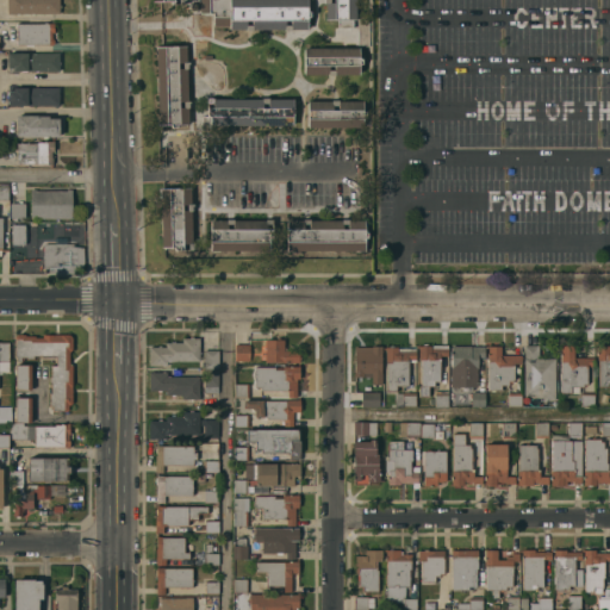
[(58,0),(58,13),(8,13),(8,0),(58,0)]
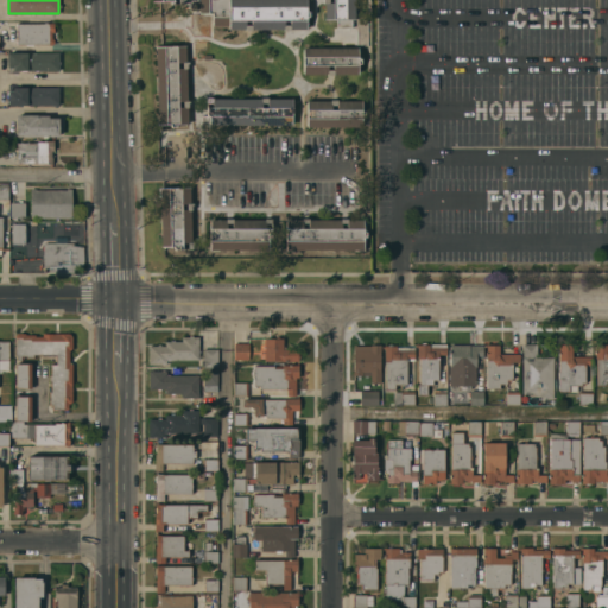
[(305,0),(305,27),(227,27),(227,25),(211,25),(211,12),(198,12),(198,0),(305,0)]
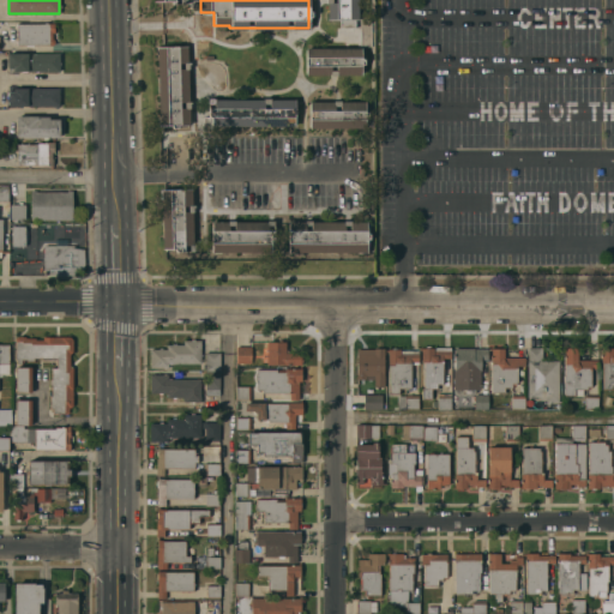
[(326,0),(356,0),(356,18),(354,18),(354,26),(339,26),(339,18),(326,18),(326,0)]
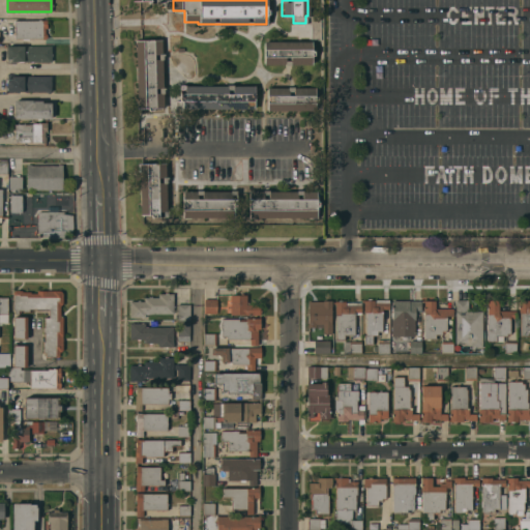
[(39,20),(47,20),(47,28),(45,28),(45,32),(47,35),(47,37),(45,38),(29,38),(29,39),(23,39),(23,38),(15,38),(15,21),(39,20)]
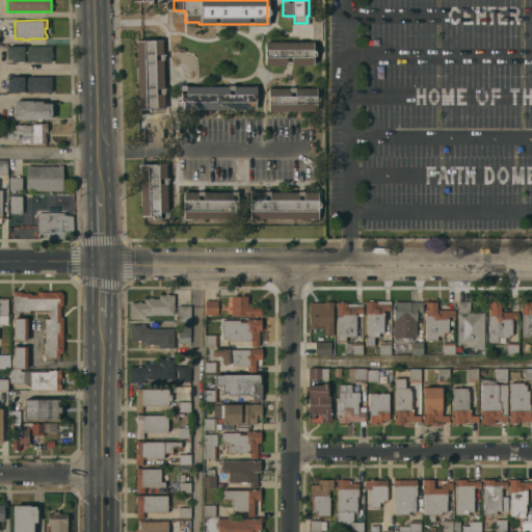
[(135,40),(161,40),(163,107),(137,108),(135,40)]
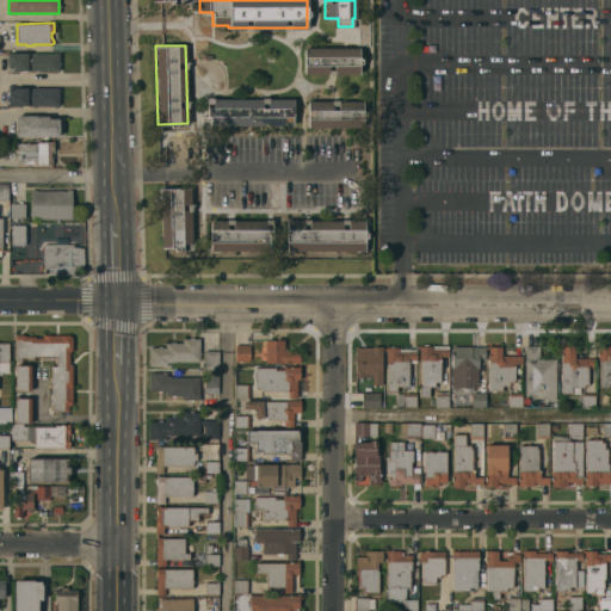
[(358,47),(358,74),(303,74),(303,47),(358,47)]
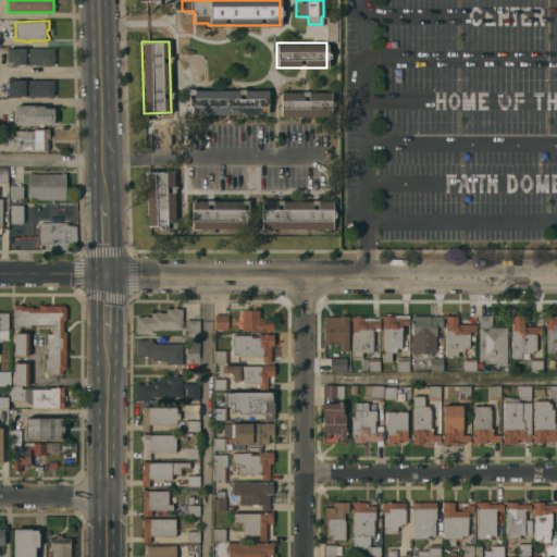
[(53,48),(53,64),(12,64),(12,62),(7,62),(7,48),(53,48)]
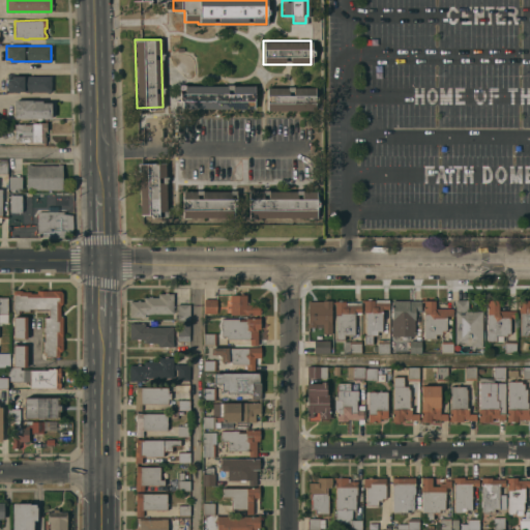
[(6,79),(11,79),(11,76),(51,76),(51,91),(6,91),(6,79)]
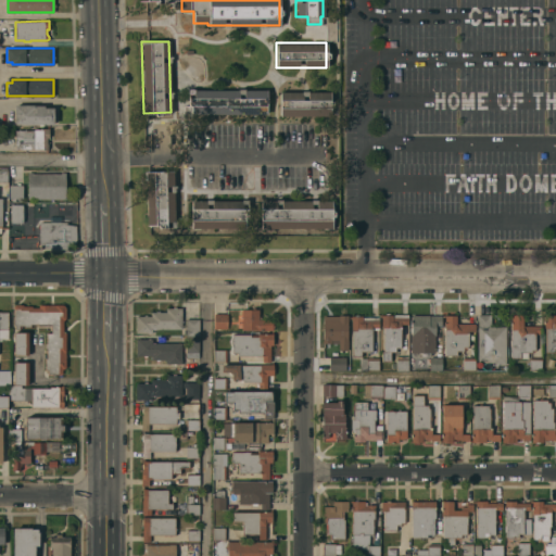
[(266,113),(191,113),(191,117),(184,117),(184,105),(188,105),(188,89),(266,89),(266,113)]
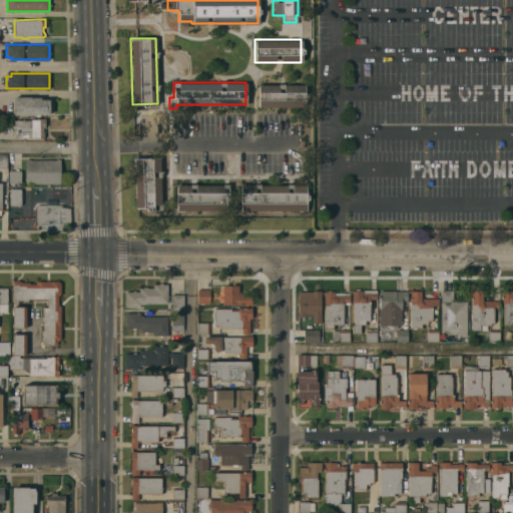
[(304,84),(304,106),(258,106),(258,84),(304,84)]
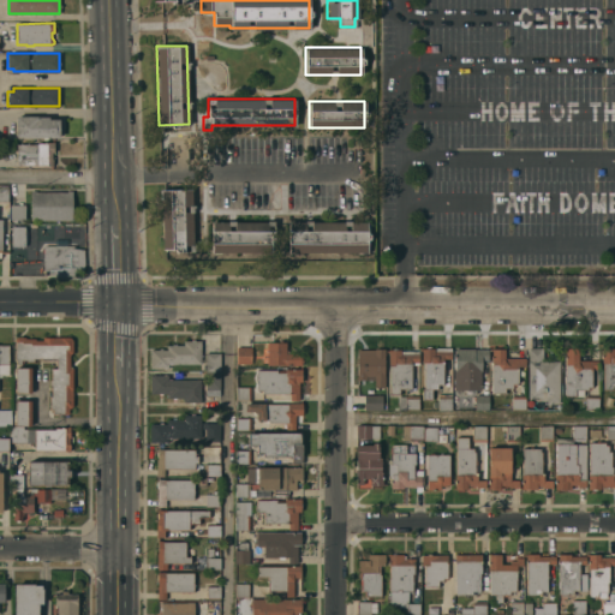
[(16,117),(37,117),(49,117),(49,119),(59,119),(60,137),(48,137),(48,139),(43,139),(43,137),(16,137),(16,117)]
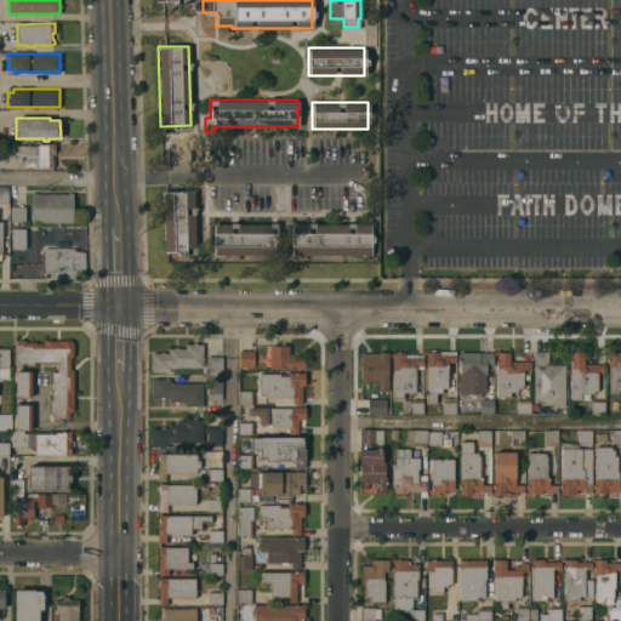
[(55,153),(52,153),(52,166),(17,166),(17,146),(38,146),(38,143),(55,143),(55,153)]
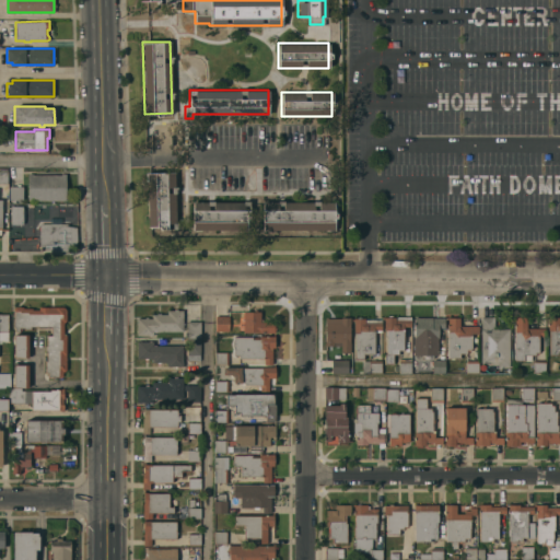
[(175,228),(160,229),(160,225),(148,225),(147,173),(174,172),(175,228)]
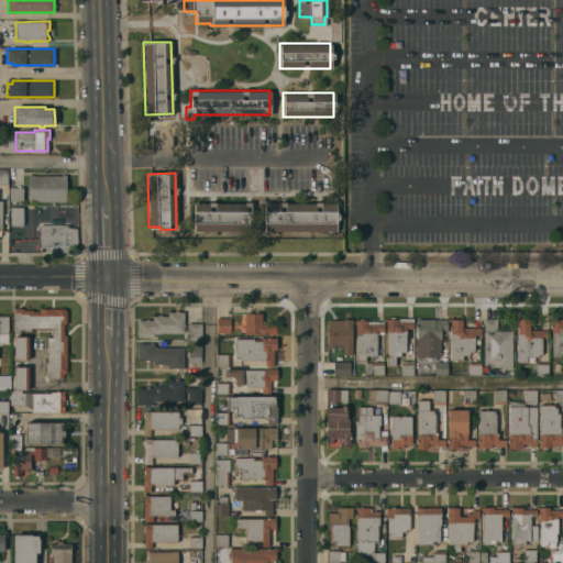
[(29,201),(29,175),(33,175),(33,176),(66,176),(66,201),(29,201)]
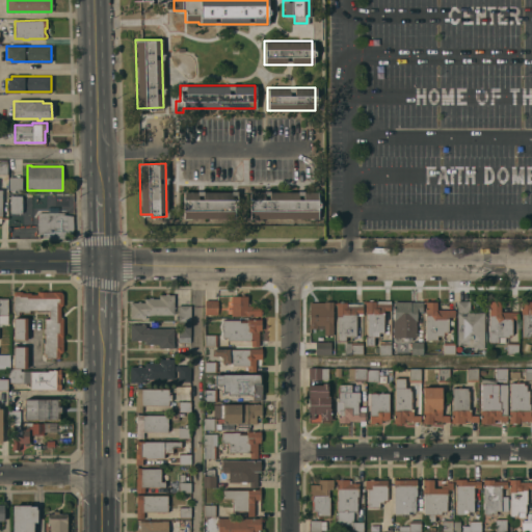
[(22,189),(9,189),(9,177),(22,177),(22,189)]
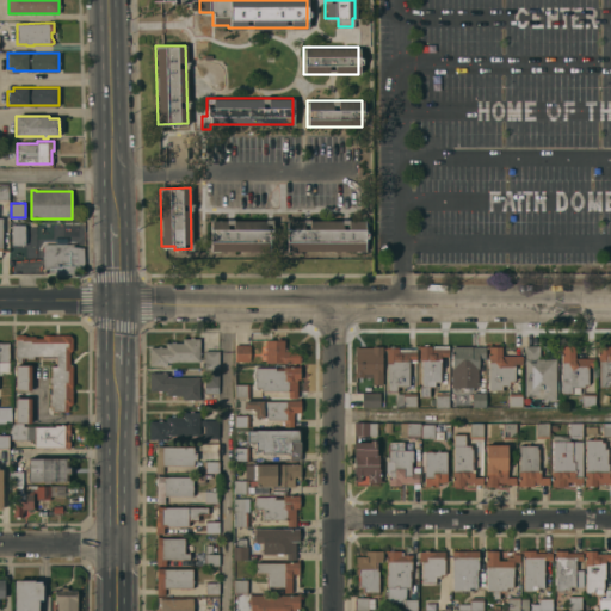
[(271,251),(210,250),(210,220),(272,220),(271,251)]
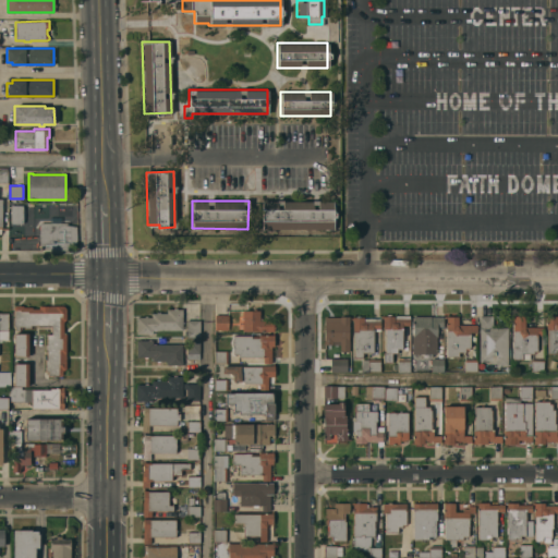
[(262,228),(262,201),(332,201),(332,229),(262,228)]
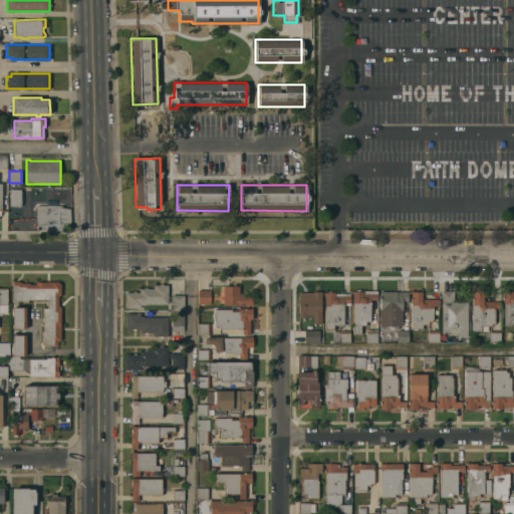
[(21,206),(10,206),(10,189),(21,189),(21,206)]
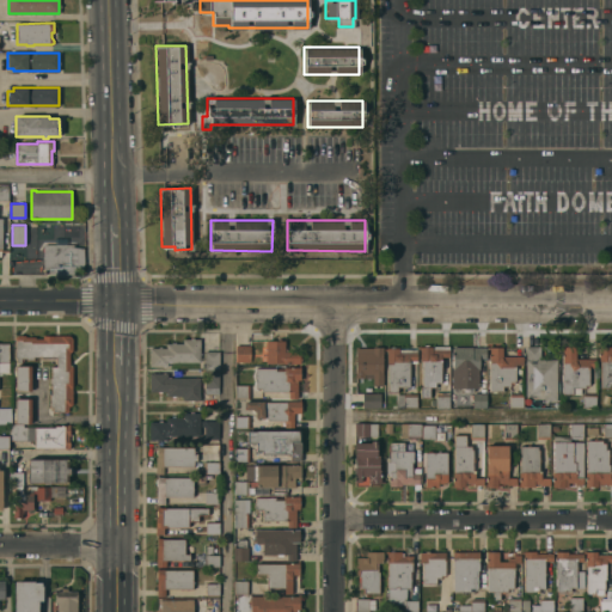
[(43,273),(43,244),(55,244),(55,238),(66,238),(66,244),(73,244),(73,246),(84,248),(84,263),(73,273),(43,273)]
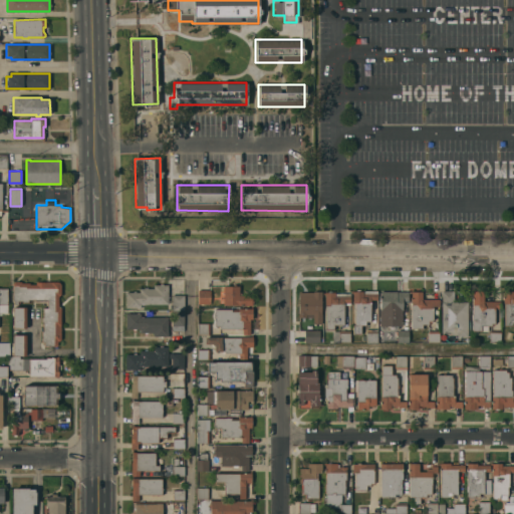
[(59,340),(57,340),(57,345),(56,346),(54,346),(54,345),(44,346),(44,342),(42,342),(42,331),(43,331),(43,323),(42,322),(42,318),(43,317),(43,308),(47,308),(48,300),(28,299),(28,302),(22,302),(22,301),(18,301),(18,304),(14,304),(14,301),(13,300),(13,282),(21,282),(21,283),(29,283),(29,284),(36,284),(36,282),(58,282),(60,283),(61,284),(61,296),(58,296),(58,308),(61,308),(61,339),(59,340)]
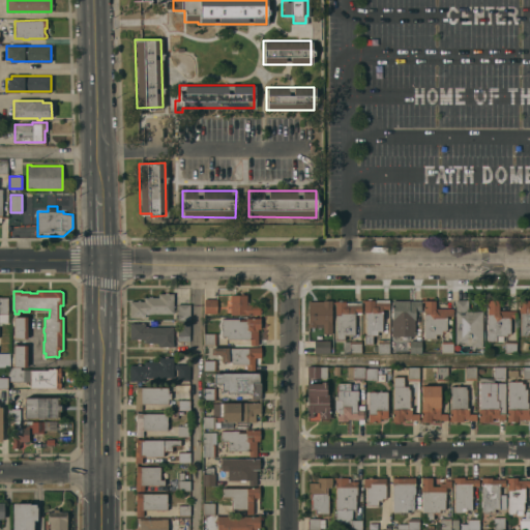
[(173,313),(148,313),(148,314),(145,314),(145,317),(129,317),(129,301),(137,301),(137,300),(140,300),(140,301),(144,301),(144,297),(148,297),(148,296),(151,296),(151,297),(157,297),(157,293),(165,293),(165,292),(168,292),(168,293),(173,293),(173,313)]
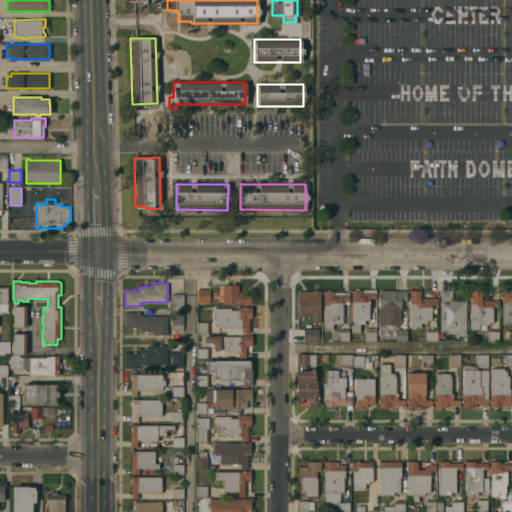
[(222,303),(222,284),(232,284),(232,283),(234,283),(234,284),(237,284),(237,291),(238,291),(239,291),(240,293),(240,294),(250,294),(250,303),(222,303)]
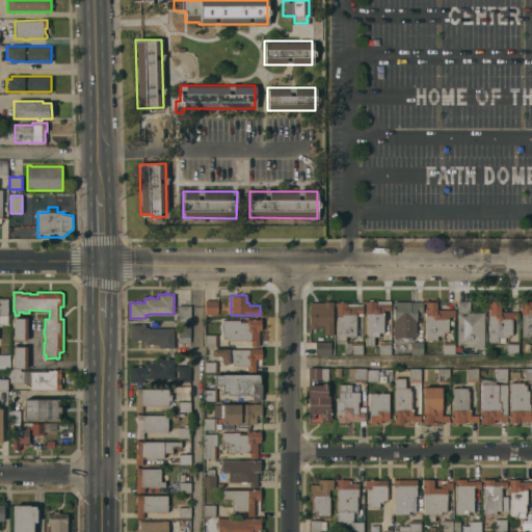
[(8,323),(2,323),(2,326),(0,326),(0,298),(8,298),(8,323)]
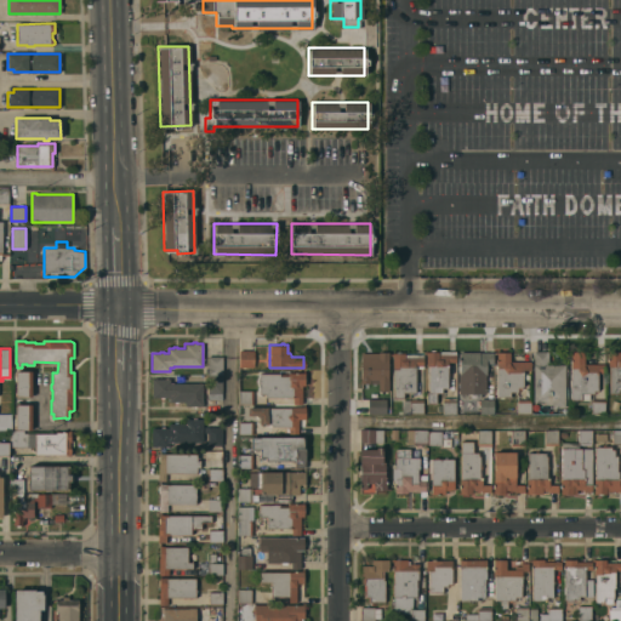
[(456,363),(449,363),(449,372),(450,372),(450,376),(449,376),(449,388),(442,388),(442,392),(436,392),(437,403),(427,403),(427,392),(429,392),(428,365),(427,365),(426,352),(431,352),(431,349),(434,349),(434,352),(439,352),(439,351),(456,351),(456,363)]
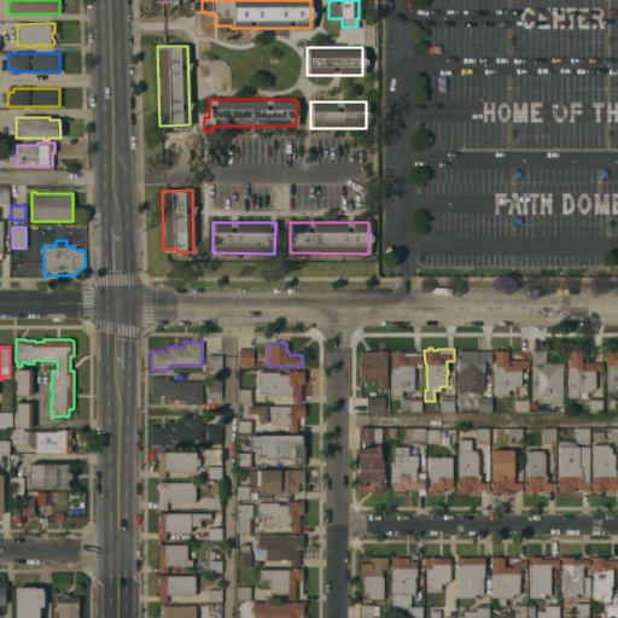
[(252,365),(237,365),(238,349),(252,349),(252,365)]
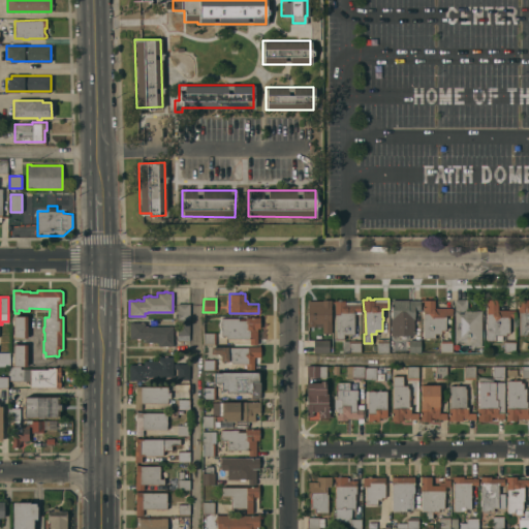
[(332,333),(322,333),(322,327),(308,327),(308,301),(322,301),(322,300),(332,300),(332,333)]
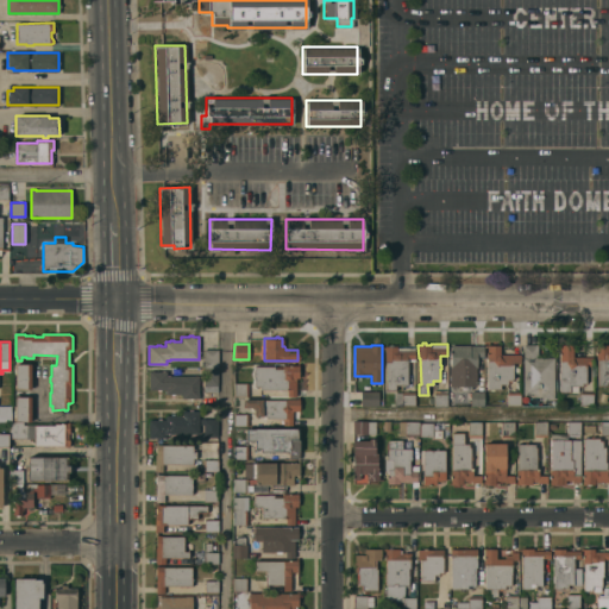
[(385,346),(388,346),(389,345),(394,345),(395,346),(397,346),(415,347),(415,360),(408,360),(407,384),(396,384),(396,390),(385,390),(387,362),(385,362),(385,346)]
